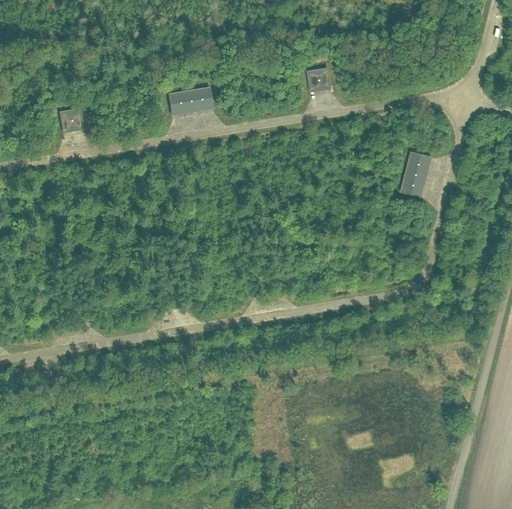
[(310,91),(331,88),(328,66),(307,70),(310,91)]
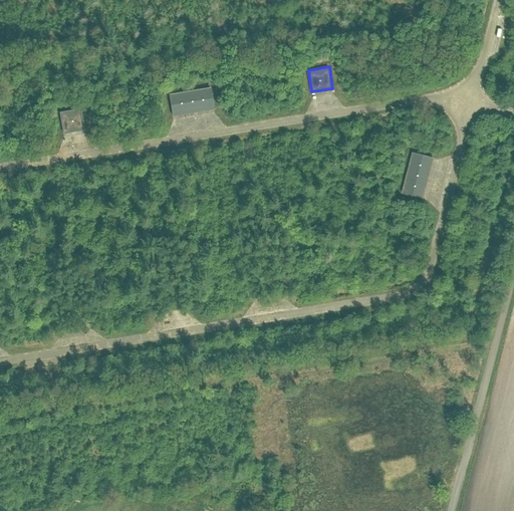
[(172,114),(214,107),(210,86),(169,93),(172,114)]
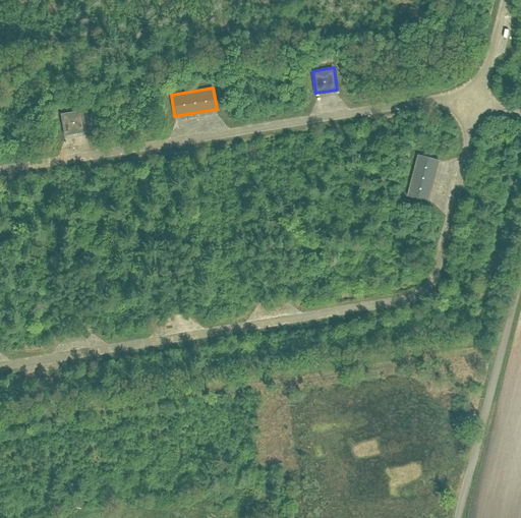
[(63,134),(84,130),(81,109),(60,112),(63,134)]
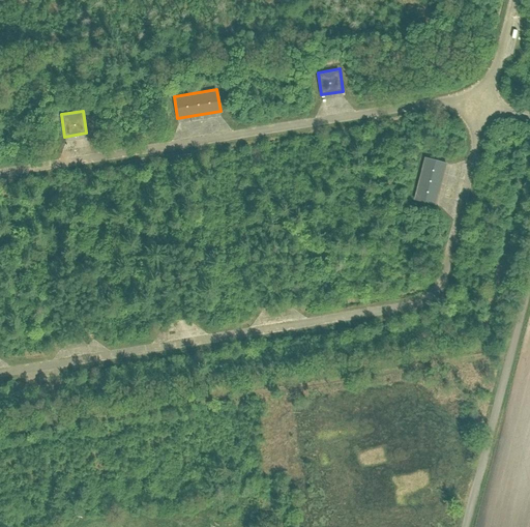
[(436,204),(447,162),(425,155),(414,198),(436,204)]
